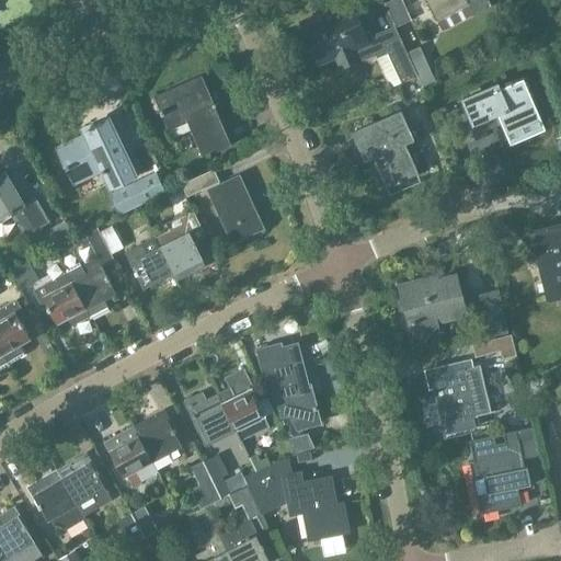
[(425,0),(437,22),(443,32),(492,6),(489,0),(425,0)]
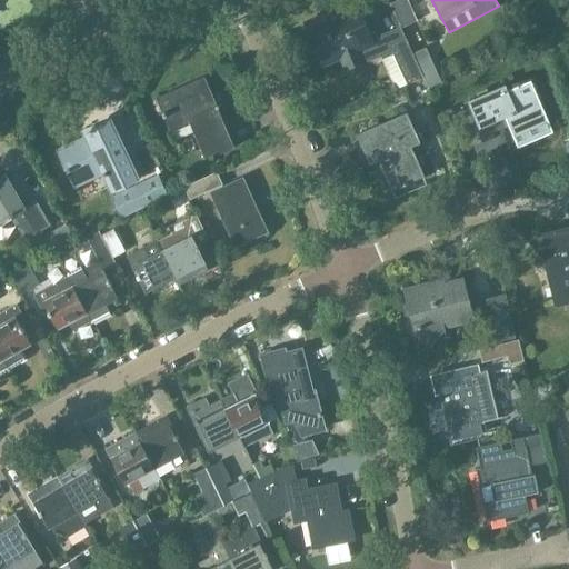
[(322,67),(340,60),(346,72),(367,63),(362,52),(375,48),(357,3),(306,25),(322,67)]
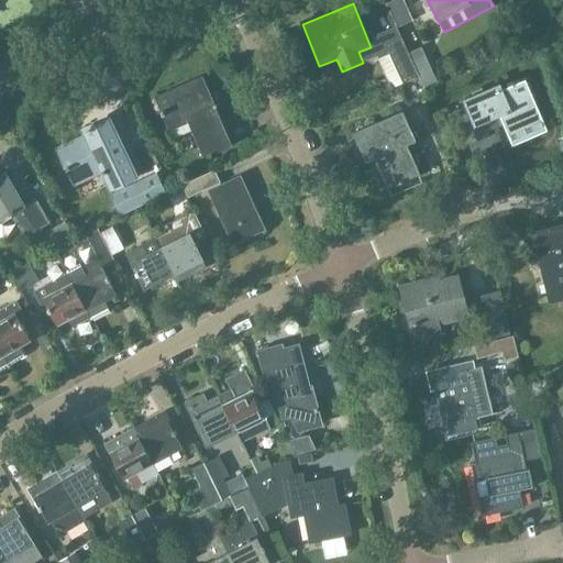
[(424,88),(409,54),(408,54),(405,46),(388,54),(403,85),(419,77),(424,89),(424,88)]
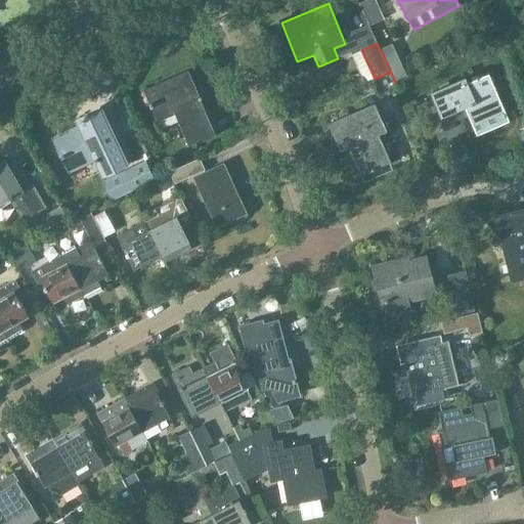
[(392,45),(381,50),(395,82),(408,77),(392,45)]
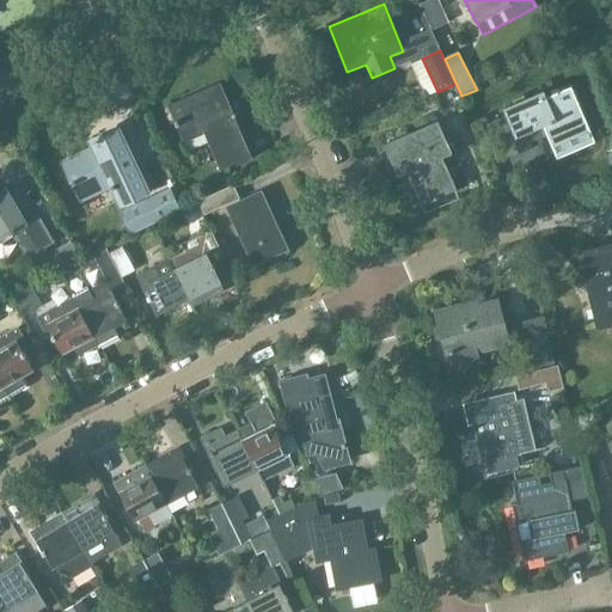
[(544,92),(503,110),(516,140),(544,128),(554,150),(589,134),(570,89),(557,95),(551,81),(540,86),(544,92)]
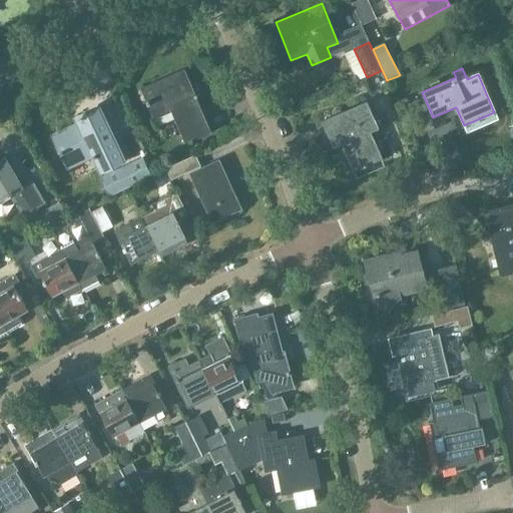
[(142,90),(156,120),(172,113),(185,143),(198,137),(199,139),(212,133),(197,99),(198,98),(197,95),(192,97),(188,89),(192,87),(191,86),(190,86),(184,72),(142,90)]
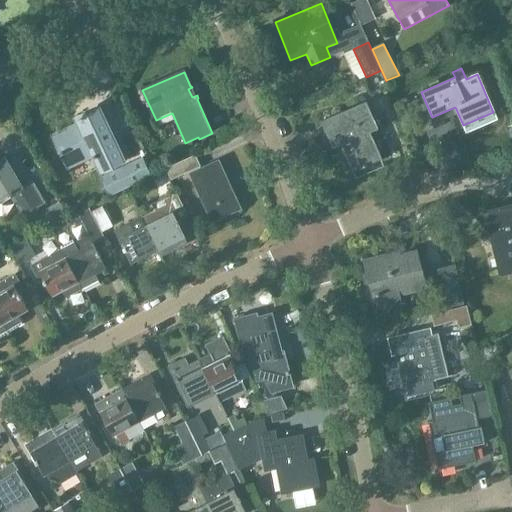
[(322,122),(323,126),(334,149),(349,142),(361,170),(383,161),(371,133),(379,130),(367,102),(322,122)]
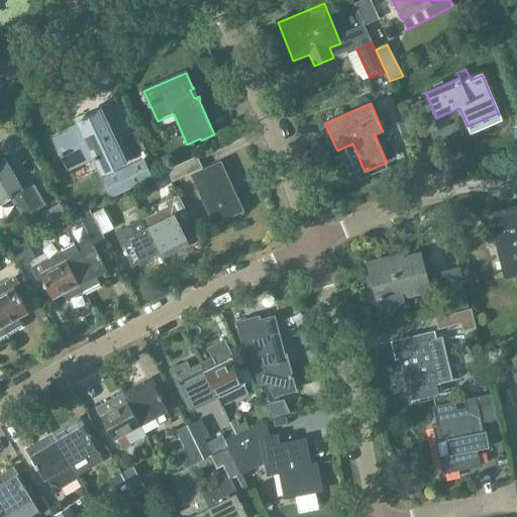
[(55,137),(70,169),(94,158),(102,174),(125,163),(101,110),(78,121),(80,126),(55,137)]
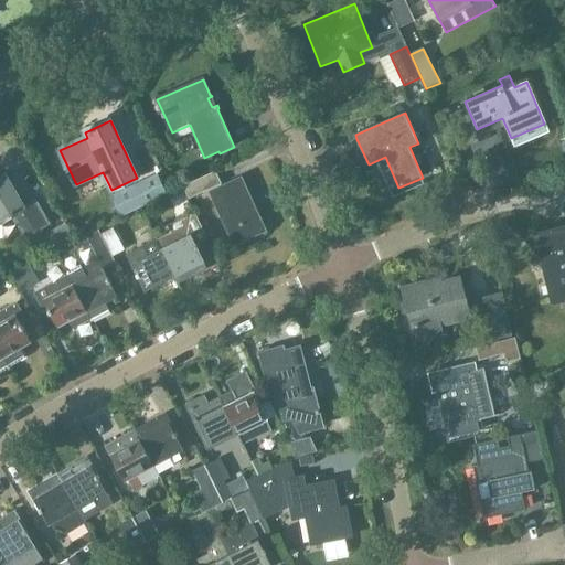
[(0,176),(0,223),(11,217),(24,240),(50,224),(35,201),(25,208),(6,173),(0,176)]
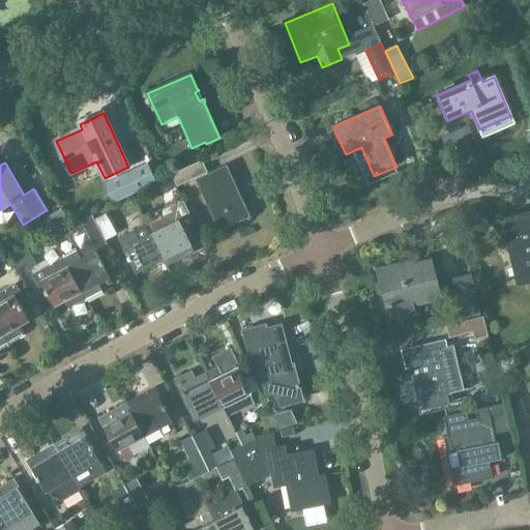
[(106,183),(115,203),(156,183),(147,164),(106,183)]
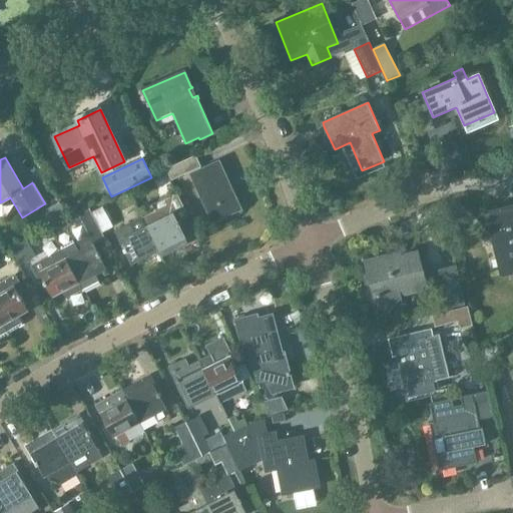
[(58,203),(26,221),(34,235),(66,217),(58,203)]
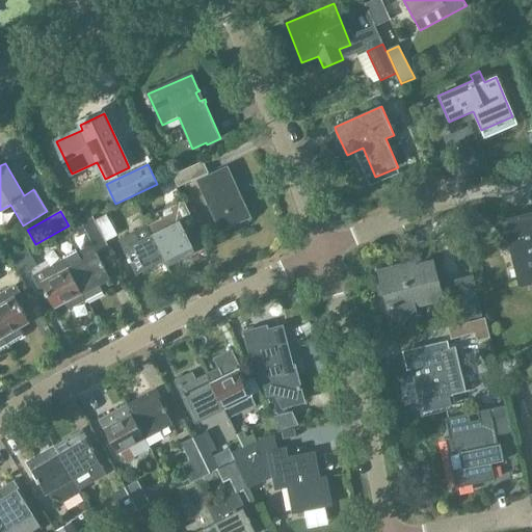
[(531,211),(502,219),(520,288),(531,284),(531,211)]
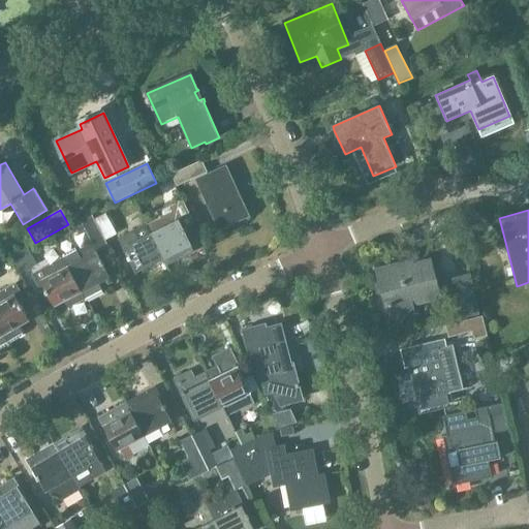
[(175,212),(148,225),(167,266),(182,258),(179,251),(191,245),(175,212)]
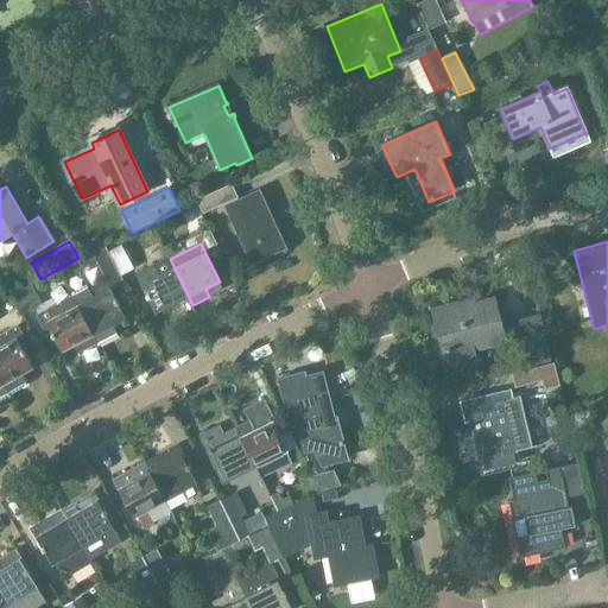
[(86,285),(73,292),(102,347),(119,339),(113,327),(125,320),(118,305),(120,304),(113,290),(125,283),(106,246),(93,252),(106,279),(87,289),(86,285)]
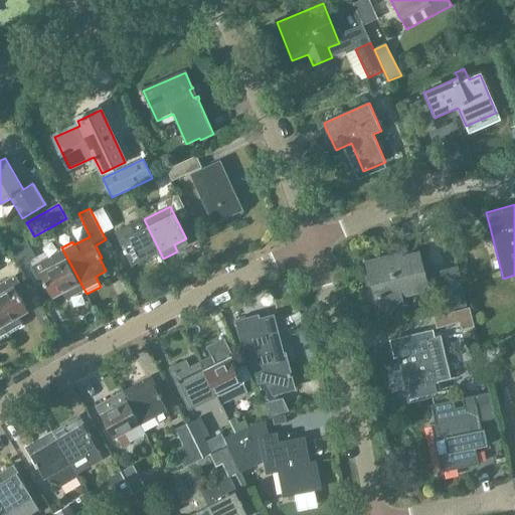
[(163,259),(144,219),(117,232),(133,265),(159,252),(163,259)]
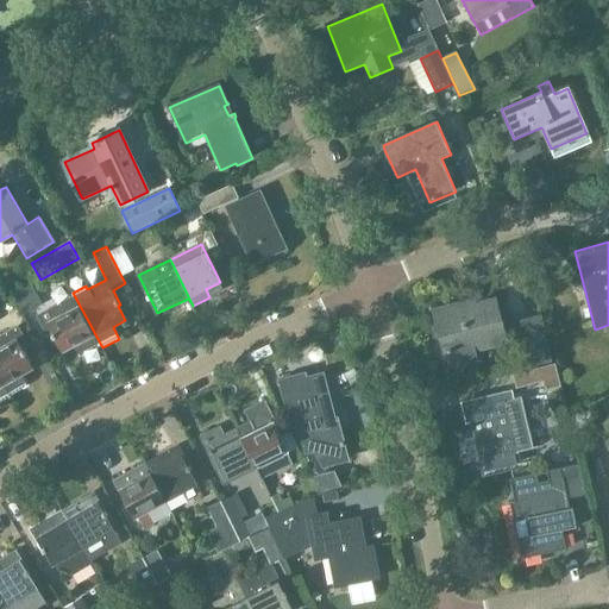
[(43,306),(31,287),(16,296),(27,315),(43,306)]
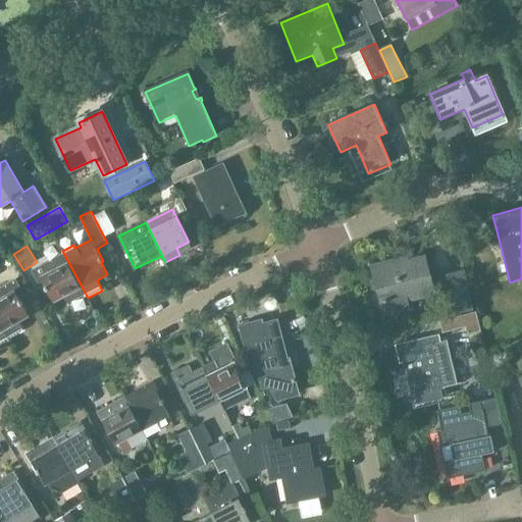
[(88,298),(62,251),(51,256),(52,259),(31,270),(37,280),(41,278),(47,291),(49,290),(55,302),(64,298),(69,308),(88,298)]
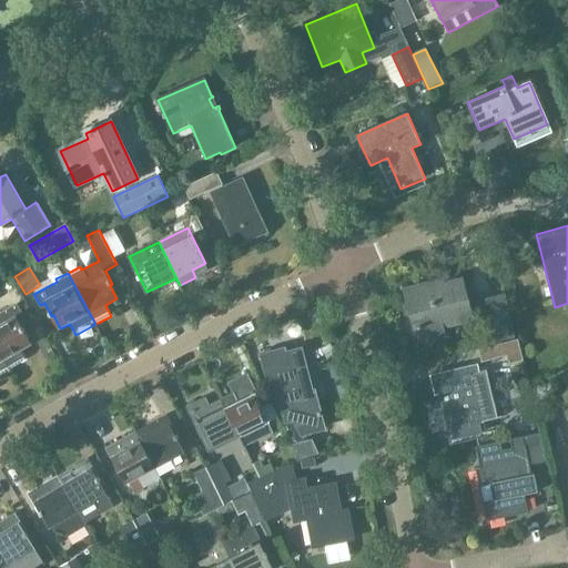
[(415,330),(418,328),(422,342),(446,335),(442,322),(472,314),(463,281),(432,288),(432,284),(405,291),(415,330)]
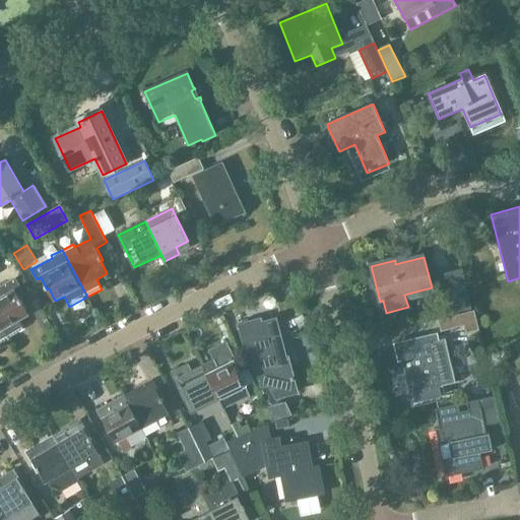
[(438,275),(447,308),(449,315),(472,309),(462,269),(438,275)]
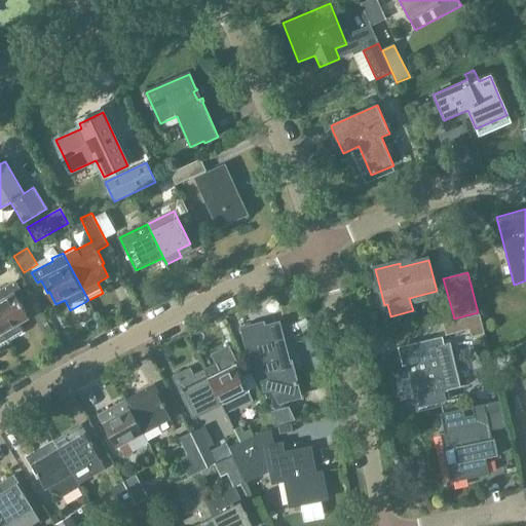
[(0,326),(4,333),(3,334),(8,342),(23,333),(19,326),(29,320),(19,302),(26,298),(16,283),(0,292),(0,326)]
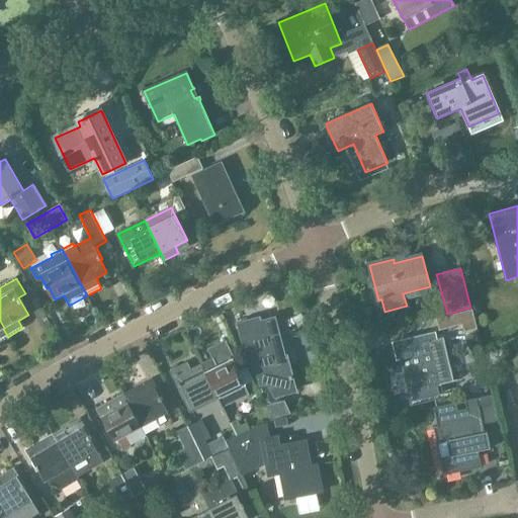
[(436,320),(439,331),(476,322),(472,310),(436,320)]
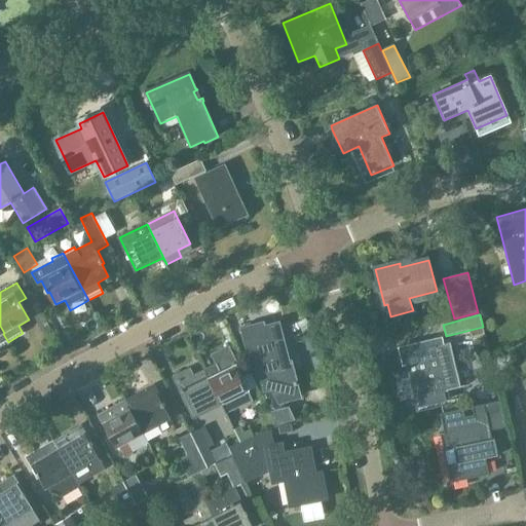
[(272,390),(278,405),(302,399),(293,361),(291,361),(280,322),(265,325),(265,322),(240,329),(248,358),(251,358),(257,378),(260,377),(264,393),(272,390)]
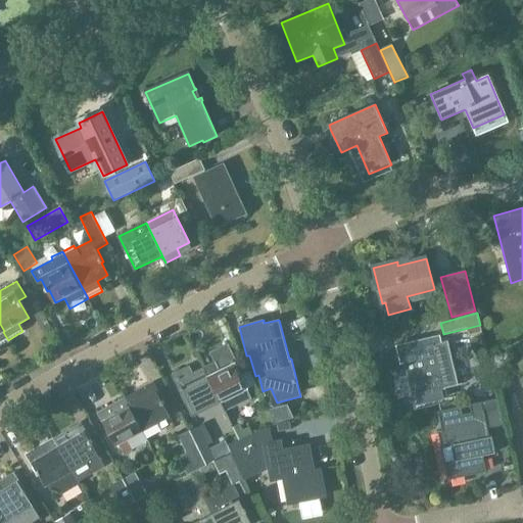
[(0,346),(9,342),(8,340),(3,332),(4,331),(0,324),(0,346)]
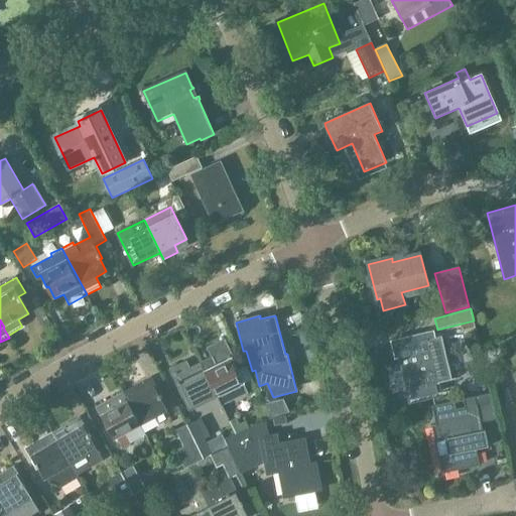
[(406,391),(411,390),(413,398),(438,392),(436,384),(456,380),(443,334),(435,336),(434,331),(394,340),(406,391)]
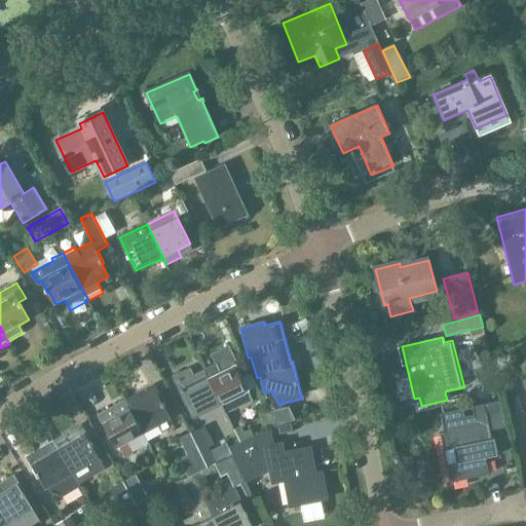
[(217,365),(204,371),(222,406),(226,414),(255,401),(229,347),(212,355),(217,365)]
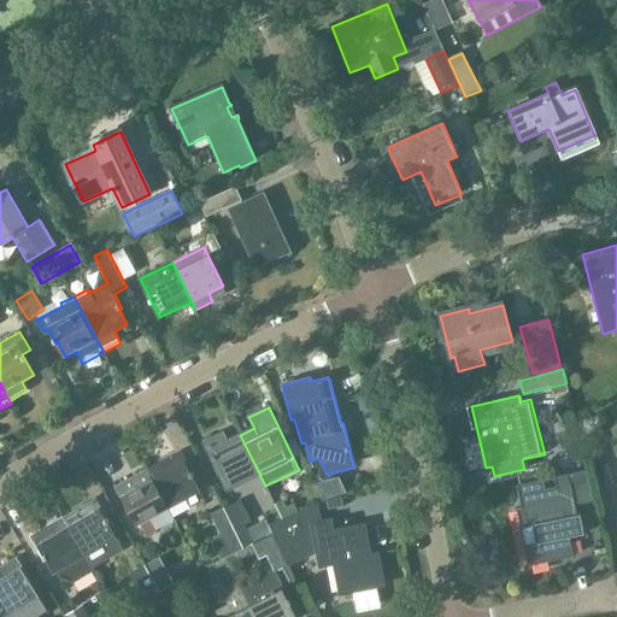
[(597,417),(581,422),(585,436),(601,432),(597,417)]
